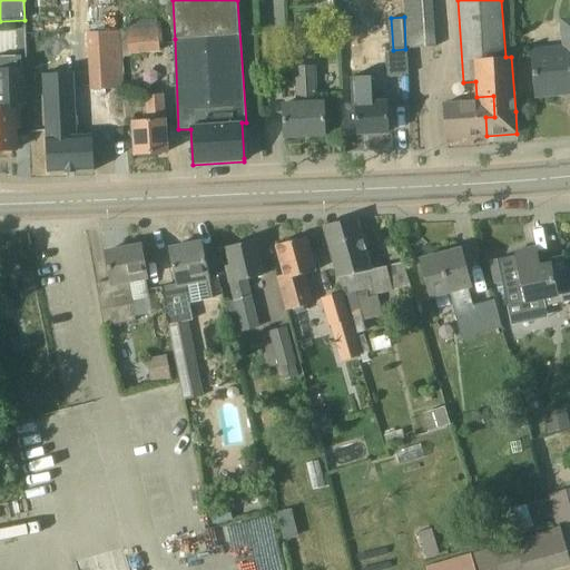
[(160,52),(159,19),(136,19),(136,21),(127,21),(127,53),(160,52)]
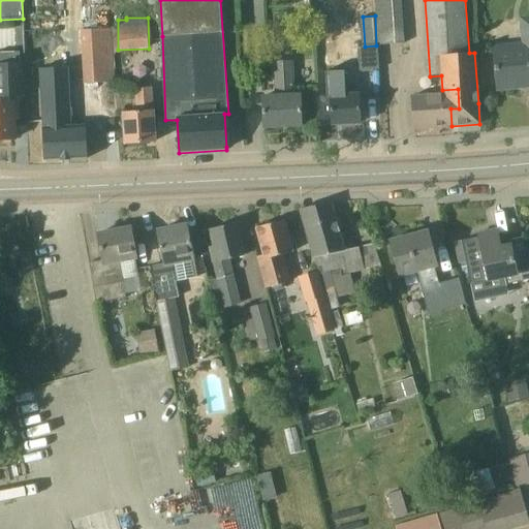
[(493,45),(495,69),(497,90),(528,86),(528,19),(519,21),(522,42),(493,45)]
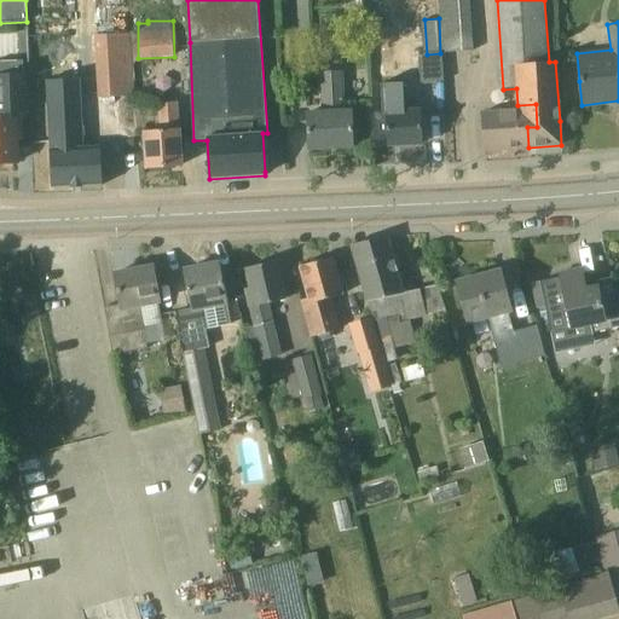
[(421,84),(443,82),(444,82),(441,53),(440,53),(427,55),(418,55),(421,84)]
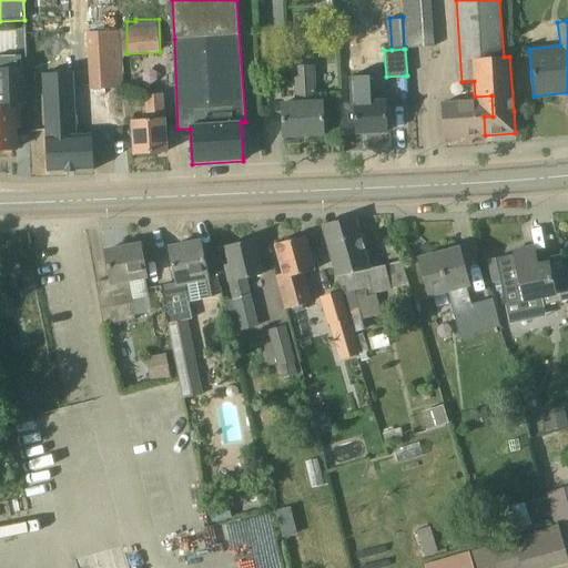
[(93,171),(91,134),(79,134),(72,54),(42,57),(48,173),(93,171)]
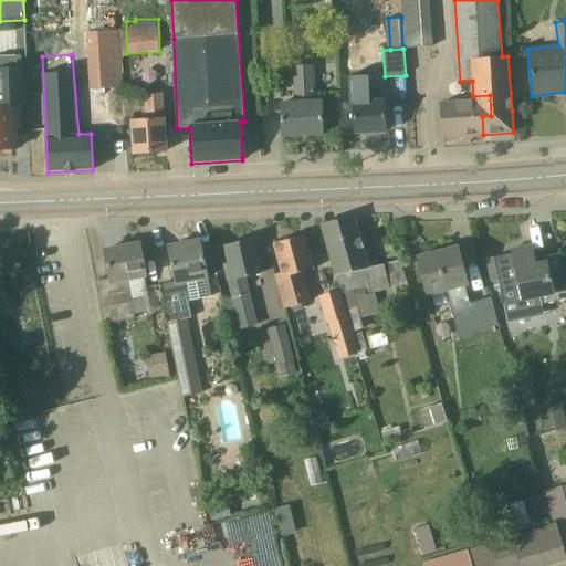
[(19,127),(18,111),(21,109),(20,56),(0,56),(0,149),(16,149),(14,127),(19,127)]
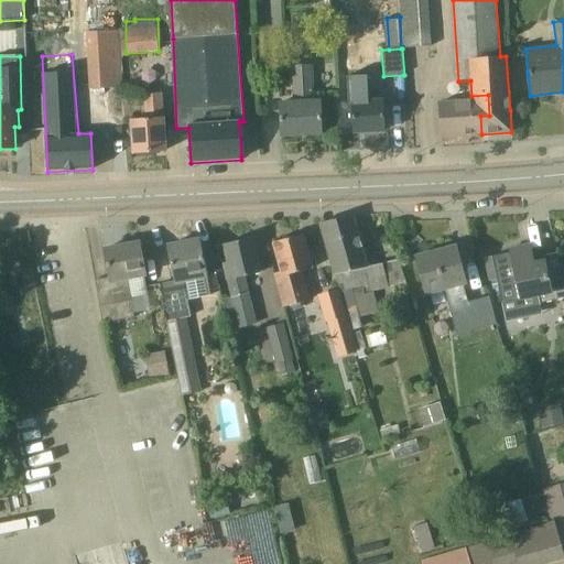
[(322,134),(321,100),(314,100),(313,66),(290,67),(291,101),(280,101),(281,137),(322,134)]
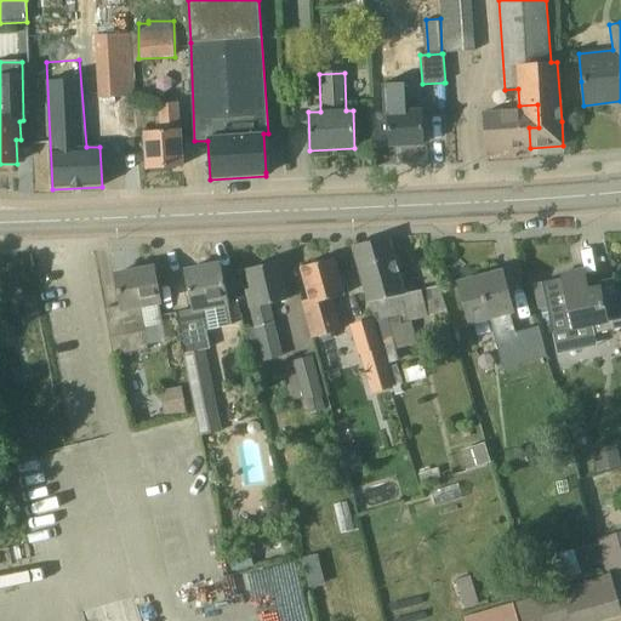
[(422,144),(421,109),(405,110),(404,91),(387,91),(389,147),(422,144)]
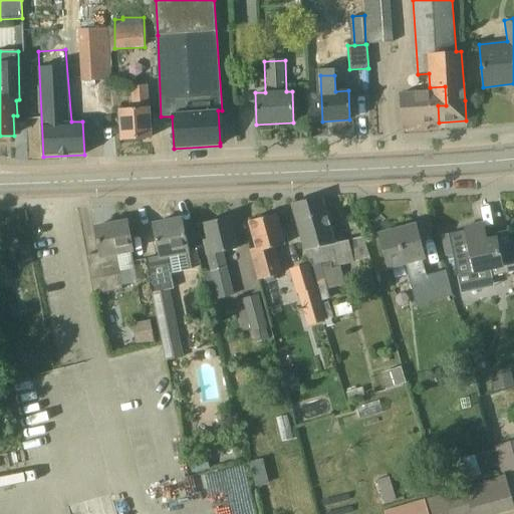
[(151,138),(150,117),(148,85),(132,86),(134,108),(119,109),(121,140),(151,138)]
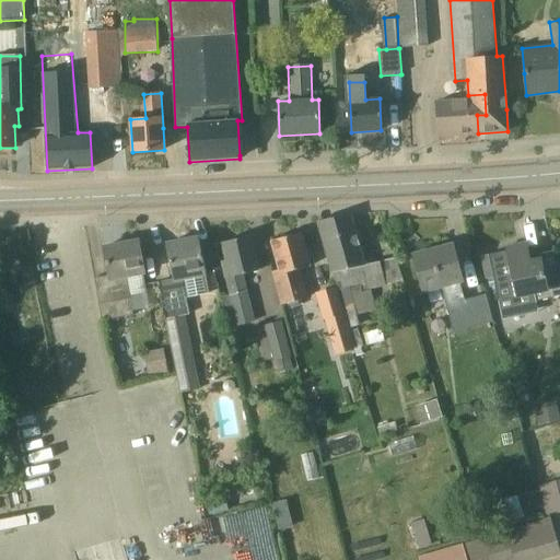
[(439,136),(478,133),(477,115),(486,115),(485,94),(468,95),(468,100),(436,102),(439,136)]
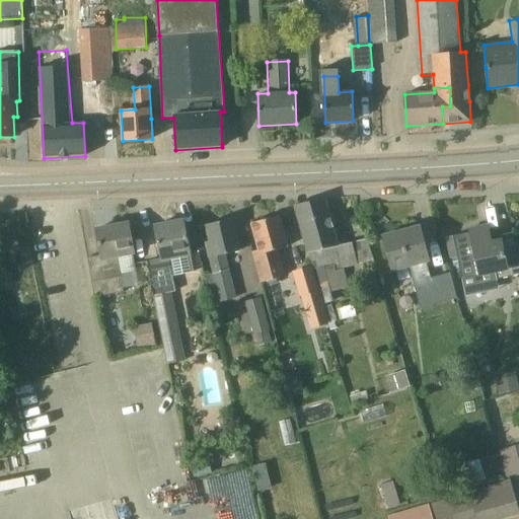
[(358,265),(352,243),(340,247),(324,200),(294,206),(304,253),(308,253),(311,268),(322,309),(323,308),(322,305),(332,301),(329,290),(340,287),(348,285),(343,270),(358,265)]
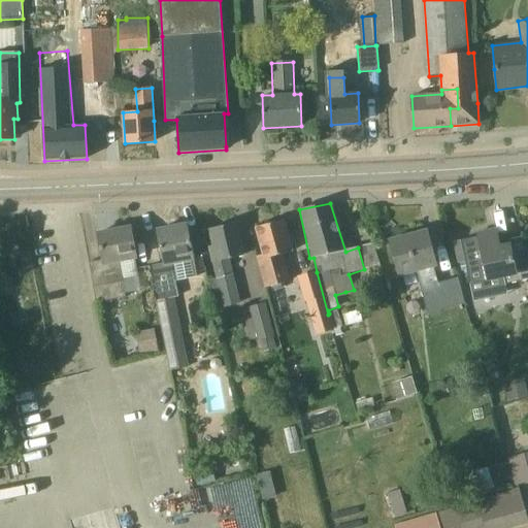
[(292,253),(289,240),(283,220),(256,228),(264,257),(256,259),(264,289),(272,286),(274,291),(283,289),(282,285),(291,283),(284,255),(292,253)]
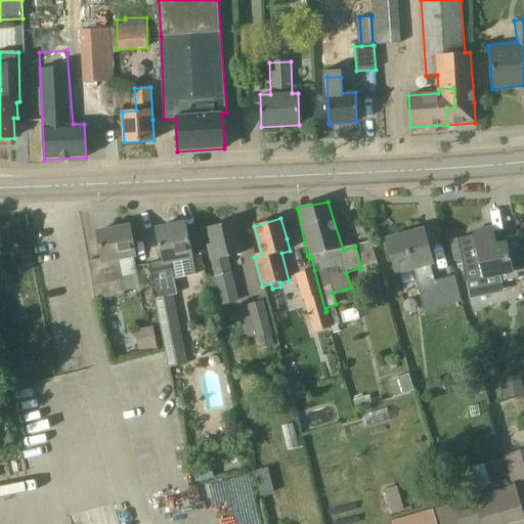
[(242,254),(238,242),(233,221),(208,228),(212,244),(208,245),(215,277),(207,279),(213,304),(229,300),(227,292),(233,291),(229,273),(230,273),(227,258),(242,254)]
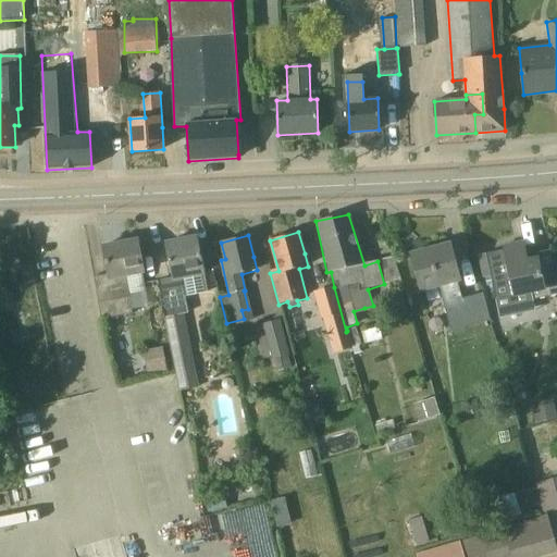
[(207,293),(201,259),(197,238),(165,244),(172,279),(159,281),(166,318),(164,318),(171,347),(172,347),(174,359),(192,356),(184,316),(188,314),(185,297),(207,293)]
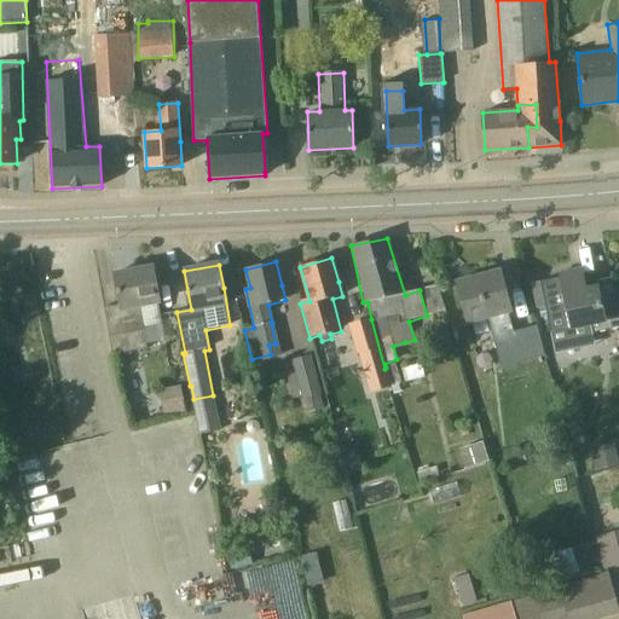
[(593,334),(618,327),(618,313),(611,278),(608,278),(609,284),(585,289),(580,266),(559,271),(572,333),(591,328),(593,334)]
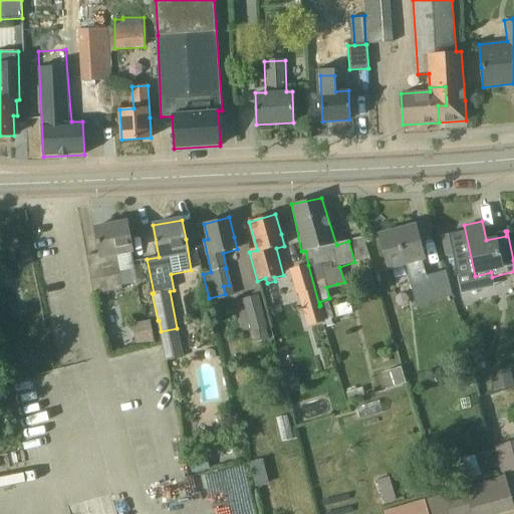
[(133,253),(131,241),(126,222),(95,228),(100,253),(86,256),(93,295),(122,290),(116,256),(133,253)]
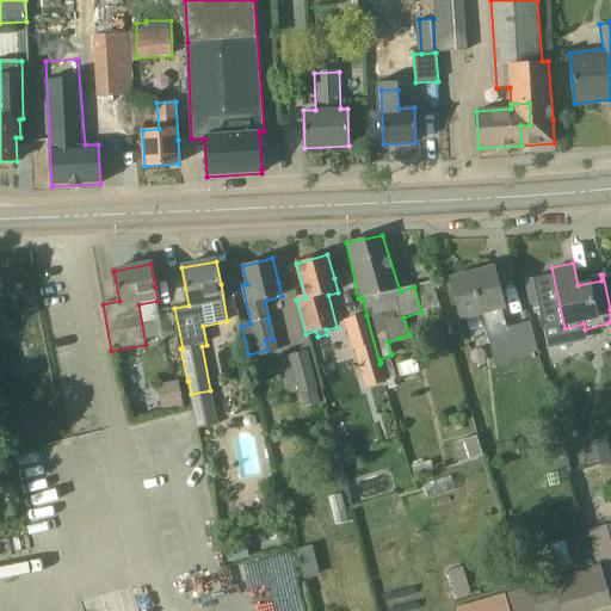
[(503,310),(505,310),(493,269),(451,279),(463,321),(482,316),(483,322),(495,364),(537,353),(529,322),(507,328),(503,310)]
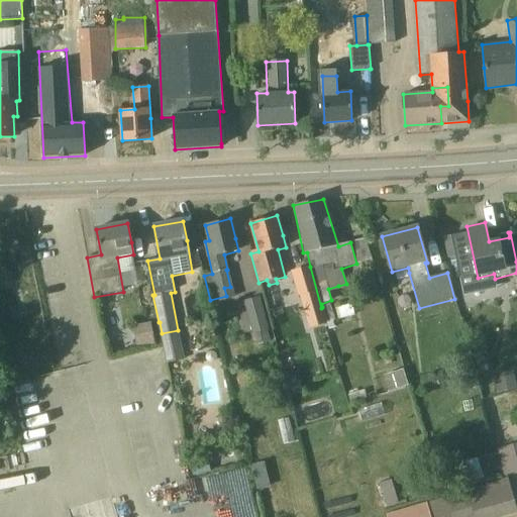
[(322,311),(321,308),(310,267),(290,271),(296,297),(301,295),(305,314),(322,311)]
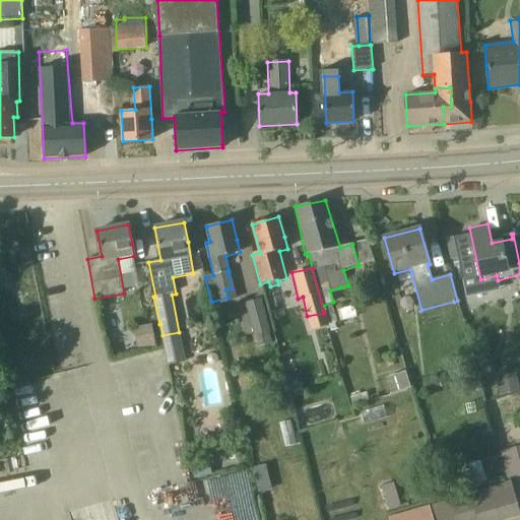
[(255,336),(256,335),(259,346),(272,343),(269,332),(271,331),(262,299),(245,303),(255,336)]
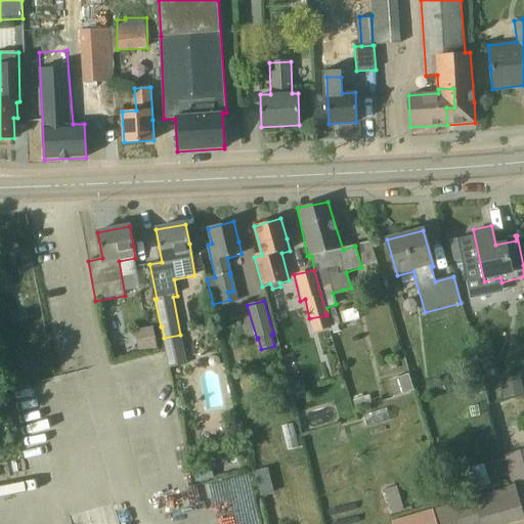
[(331,325),(337,323),(340,323),(335,309),(326,311),(328,314),(331,325)]
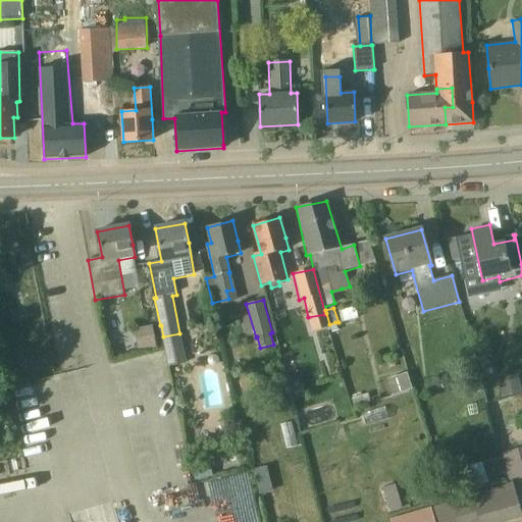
[(340,311),(342,322),(358,318),(355,308),(340,311)]
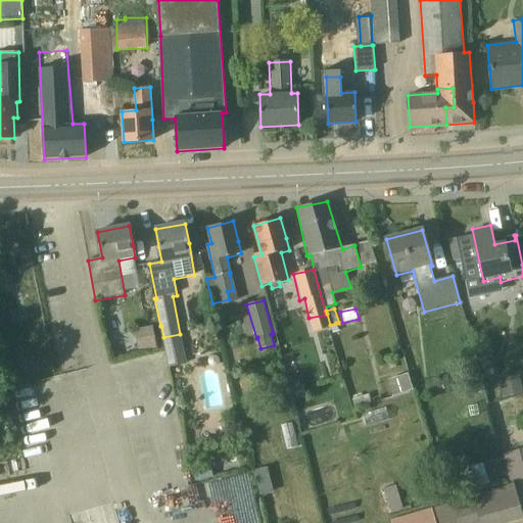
[(158,349),(155,334),(136,337),(139,352),(158,349)]
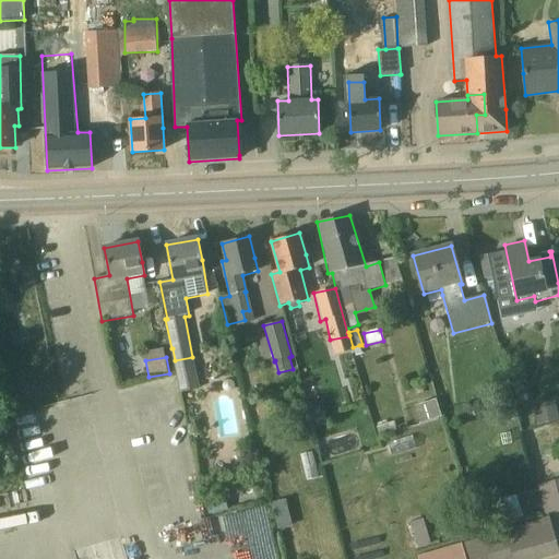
[(511,381),(514,391),(527,388),(525,378),(511,381)]
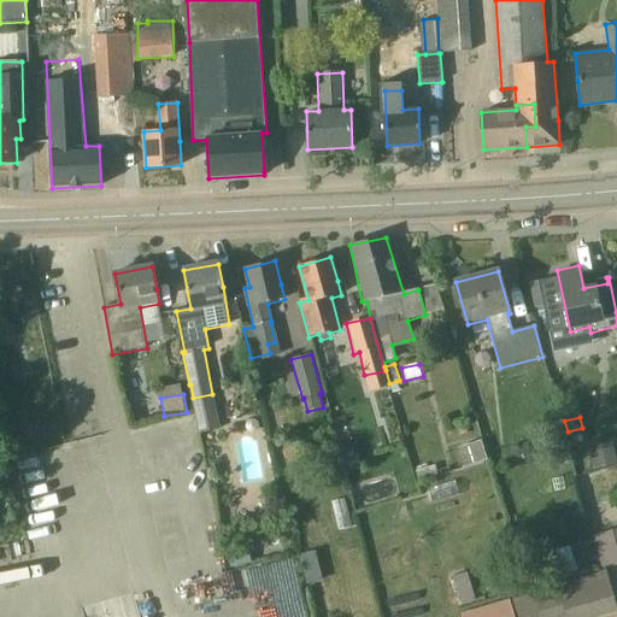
[(573,447),(585,444),(581,429),(569,433),(573,447)]
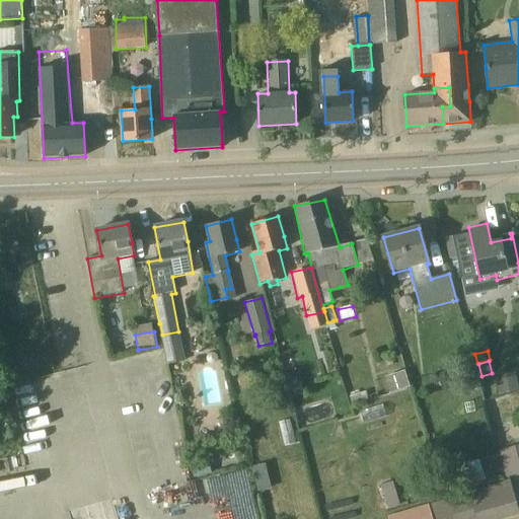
[(385,377),(390,393),(410,386),(404,370),(385,377)]
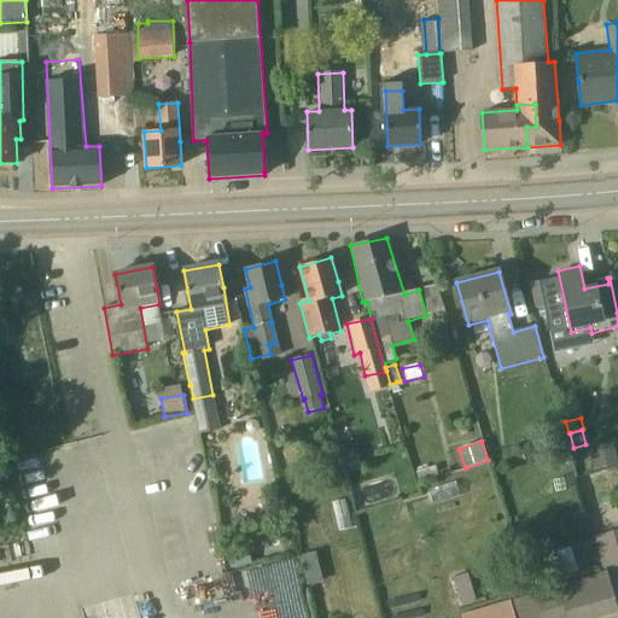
[(617,465),(617,459),(614,443),(589,448),(594,470),(617,465)]
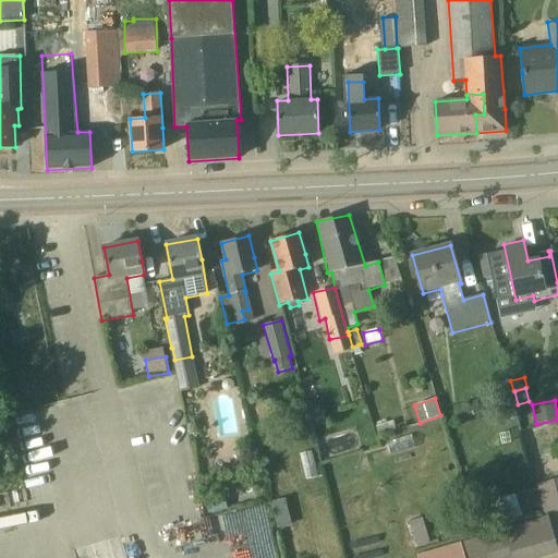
[(312,416),(324,413),(326,413),(324,405),(316,401),(307,403),(312,416)]
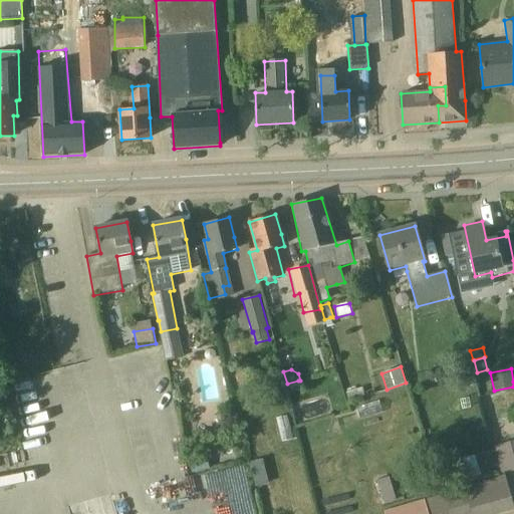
[(348,402),(365,397),(362,388),(346,393),(348,402)]
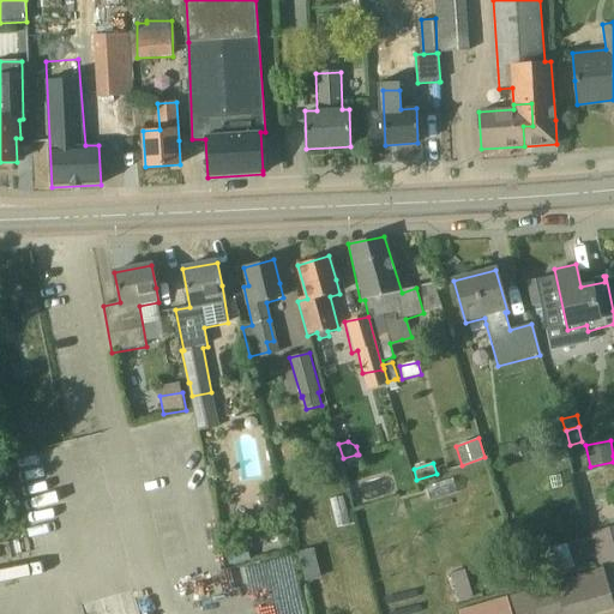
[(613,527),(590,534),(600,566),(613,561),(613,527)]
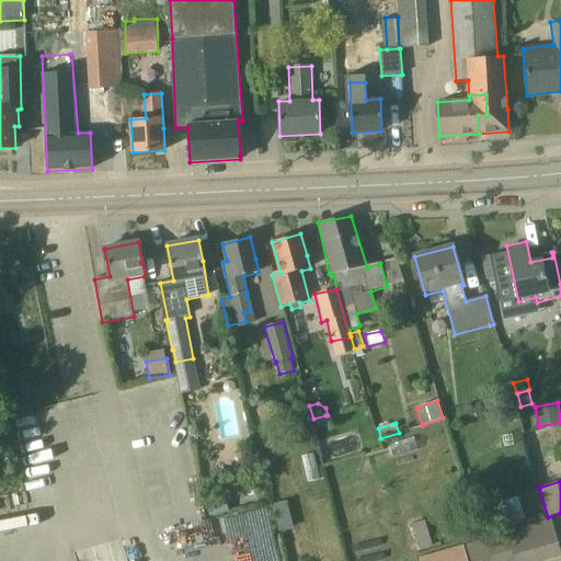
[(206,502),(209,517),(229,512),(225,497),(206,502)]
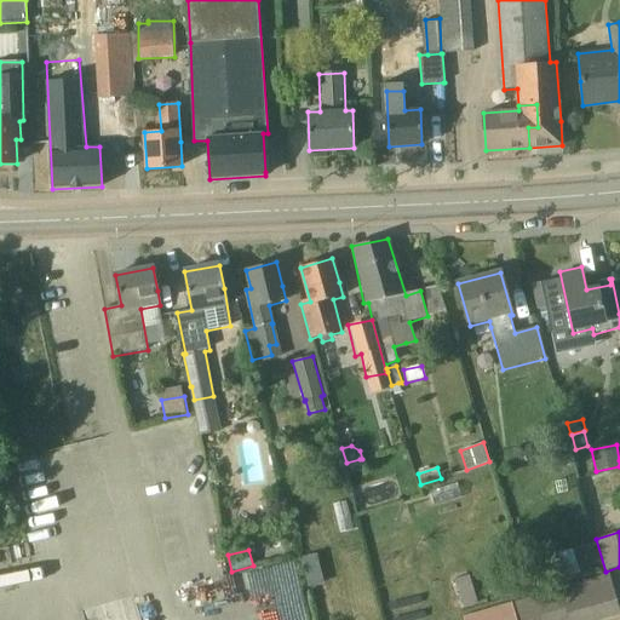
[(305,573),(321,569),(317,554),(302,557),(305,573)]
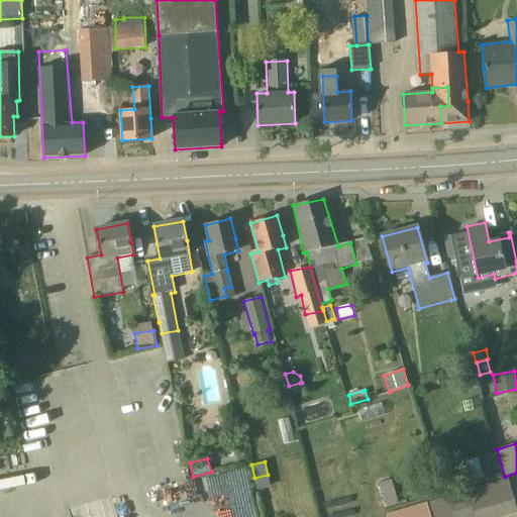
[(516,510),(508,480),(446,498),(452,516),(506,516),(516,514),(516,510)]
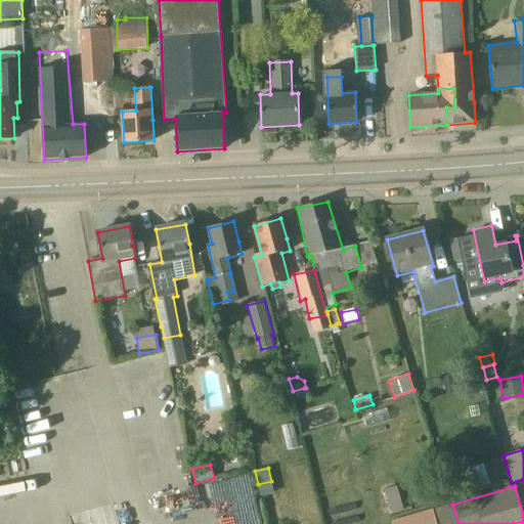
[(436,523),(432,511),(432,509),(390,522),(391,523),(436,523)]
